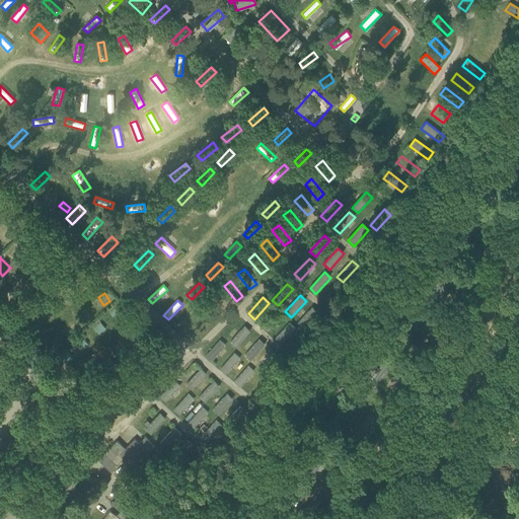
[(318,313),(312,307),(297,323),(303,329),(318,313)]
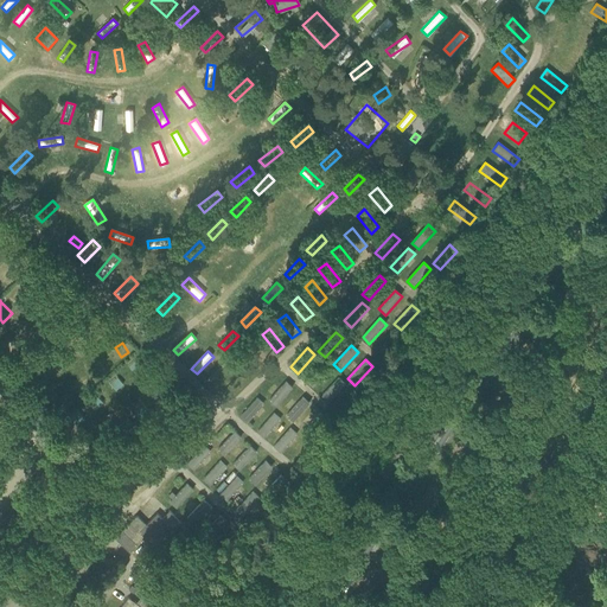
[(330,370),(324,363),(306,382),(313,389),(330,370)]
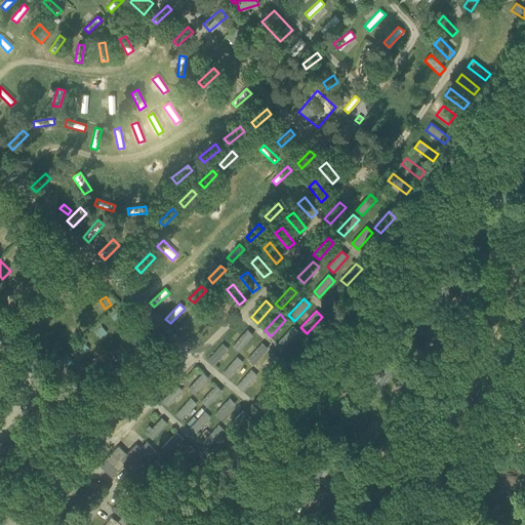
[(95,331),(105,340),(111,335),(102,326),(95,331)]
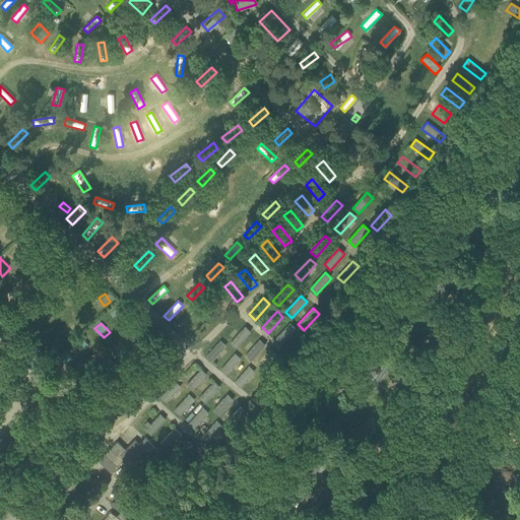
[(297,329),(290,324),(275,339),(281,345),(297,329)]
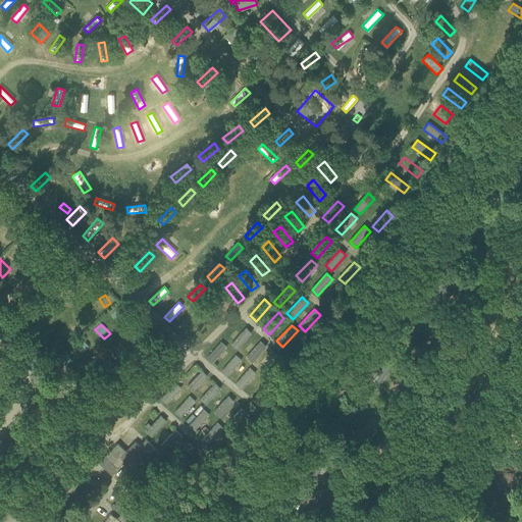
[(252,333),(246,328),(231,345),(238,350),(252,333)]
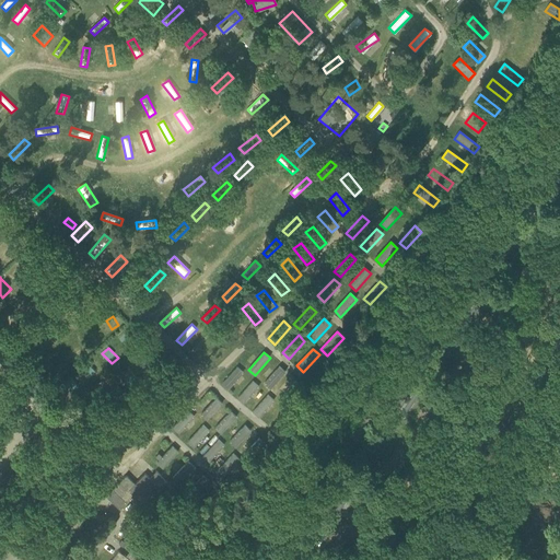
[(66,362),(55,366),(57,374),(69,370),(66,362)]
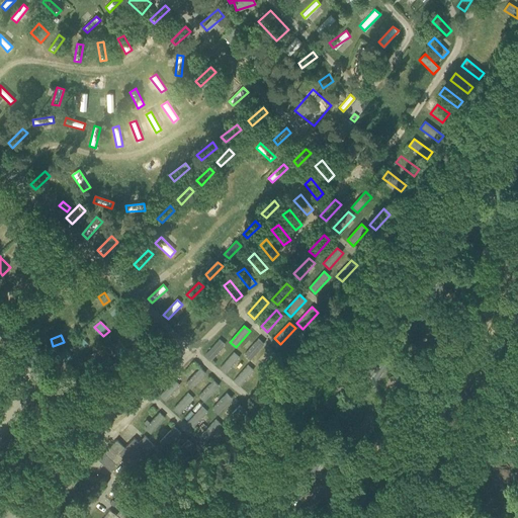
[(77,342),(80,347),(86,342),(82,338),(77,342)]
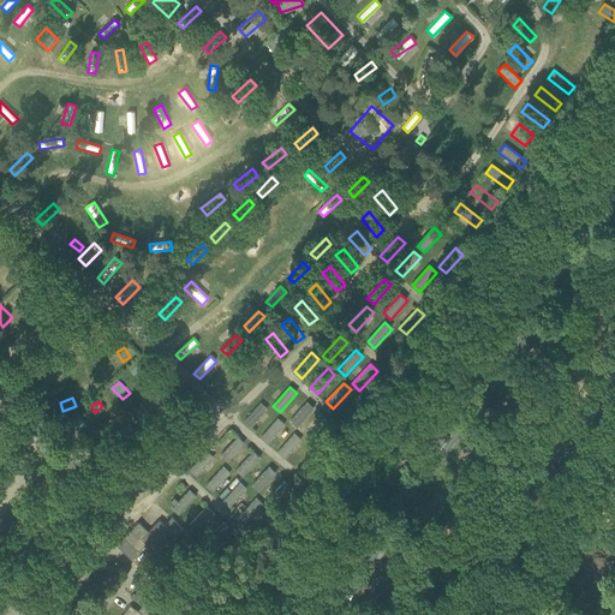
[(314,410),(306,402),(290,422),(297,428),(314,410)]
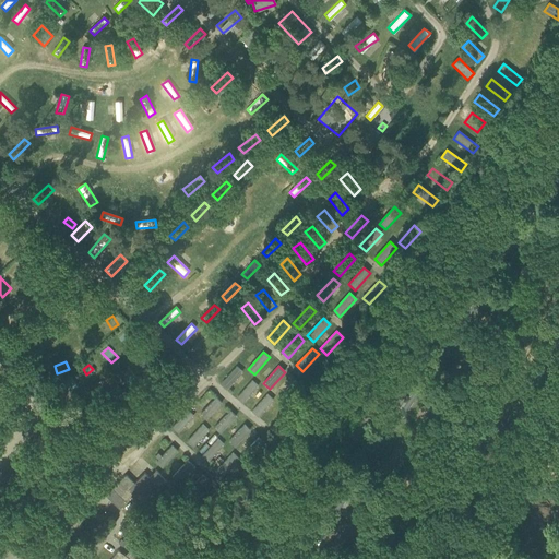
[(244,372),(237,367),(221,384),(227,390),(244,372)]
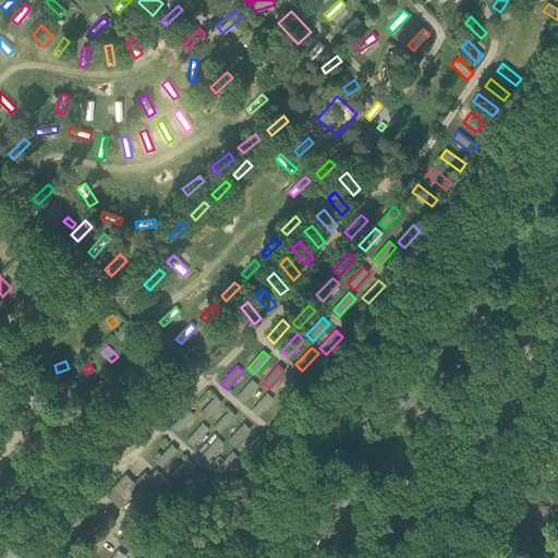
[(301,386),(294,379),(279,397),(284,403),(301,386)]
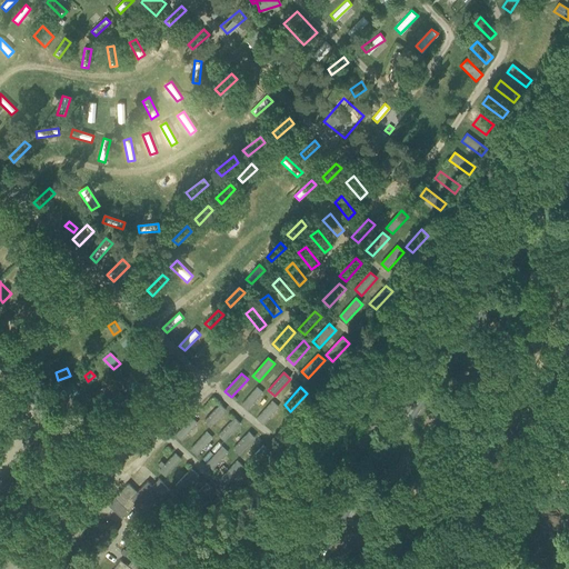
[(263,393),(257,388),(241,406),(248,411),(263,393)]
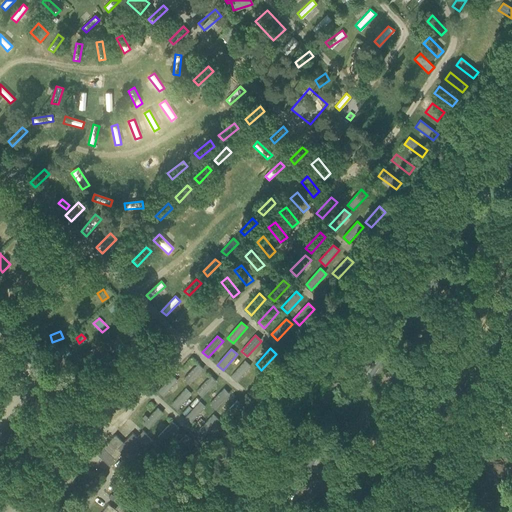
[(251,367),(245,361),(230,377),(236,382),(251,367)]
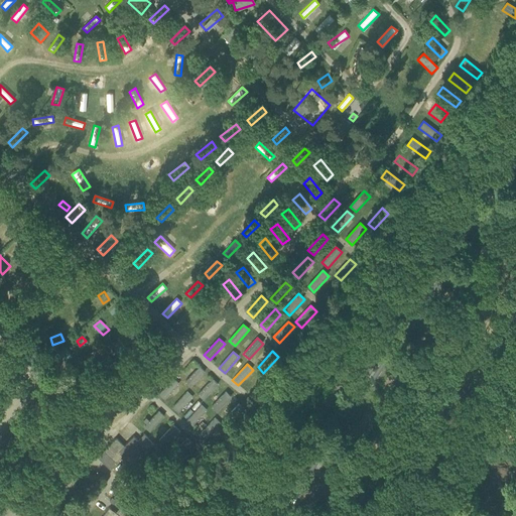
[(130,383),(136,389),(152,372),(146,366),(130,383)]
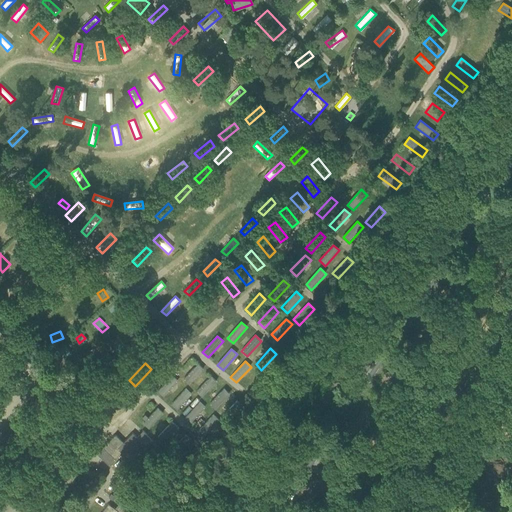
[(204,369),(198,364),(183,380),(189,385),(204,369)]
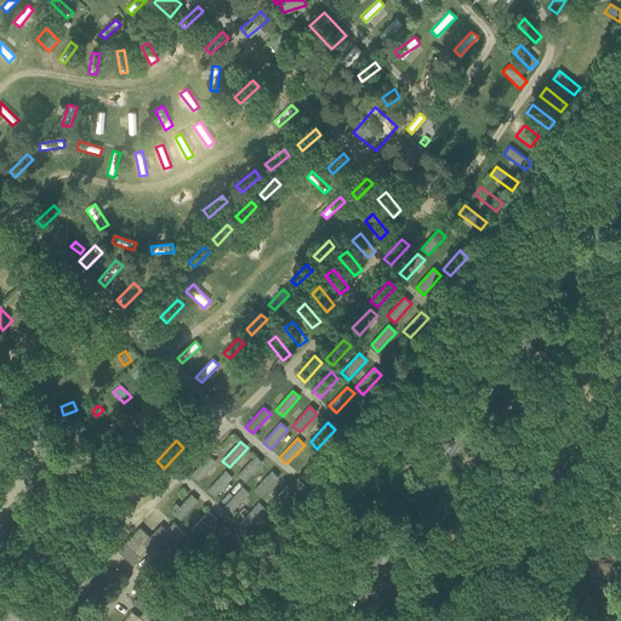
[(216,462),(209,456),(191,476),(198,482),(216,462)]
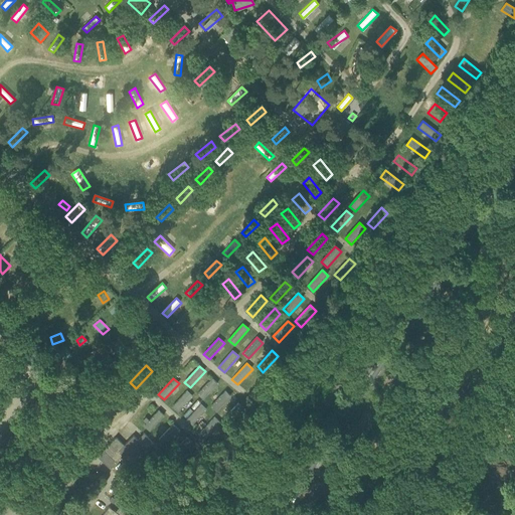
[(218,384),(212,378),(197,394),(203,400),(218,384)]
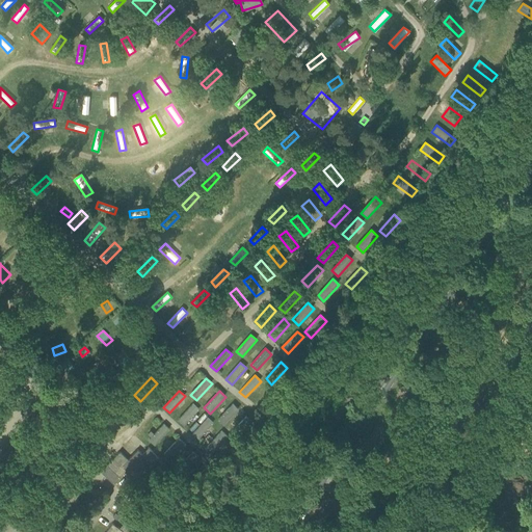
[(198,409),(192,404),(178,421),(184,426),(198,409)]
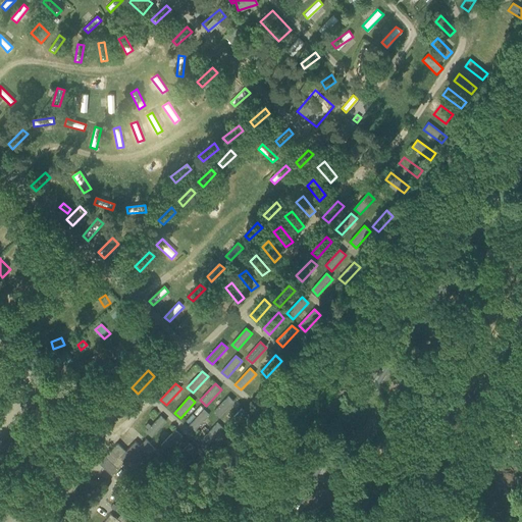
[(235,403),(228,397),(213,413),(219,418),(235,403)]
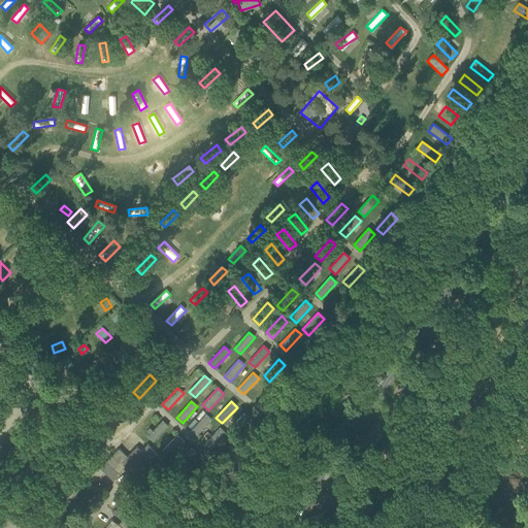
[(251,419),(244,414),(229,430),(235,435),(251,419)]
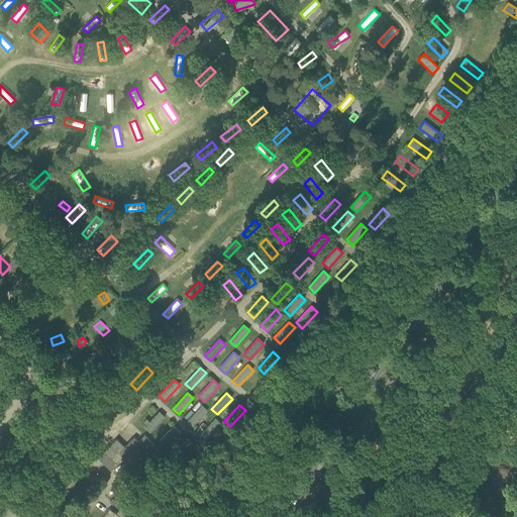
[(208,411),(202,406),(187,422),(193,427),(208,411)]
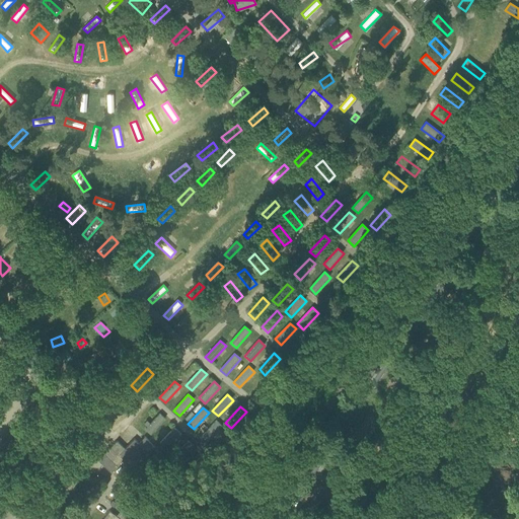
[(165,420),(159,414),(145,430),(151,436),(165,420)]
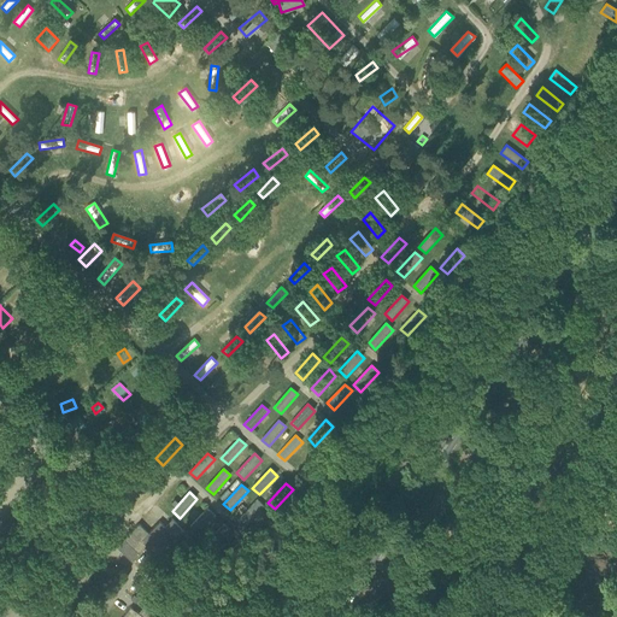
[(264,506),(257,500),(240,519),(247,526),(264,506)]
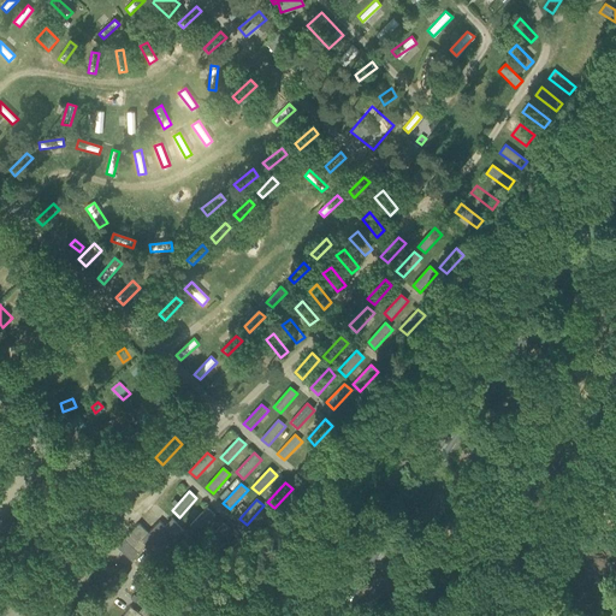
[(214,515),(207,509),(190,527),(197,534),(214,515)]
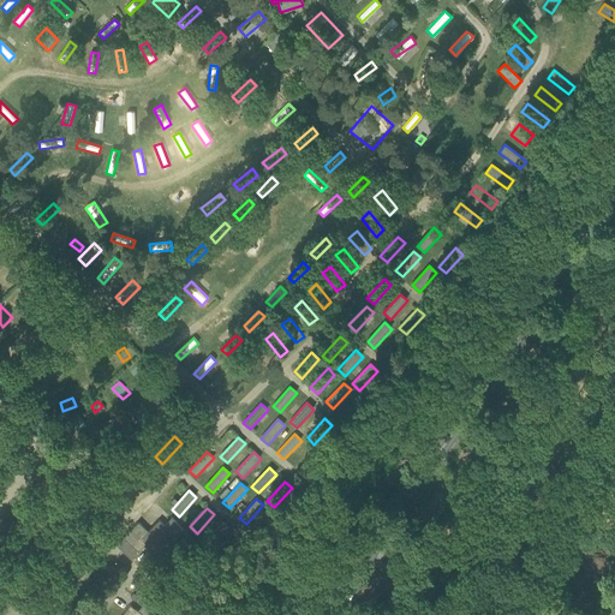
[(138,521),(131,530),(133,532),(123,543),(136,556),(147,544),(149,547),(145,549),(153,557),(171,539),(168,538),(173,533),(177,537),(184,530),(172,518),(165,525),(160,520),(148,531),(138,521)]
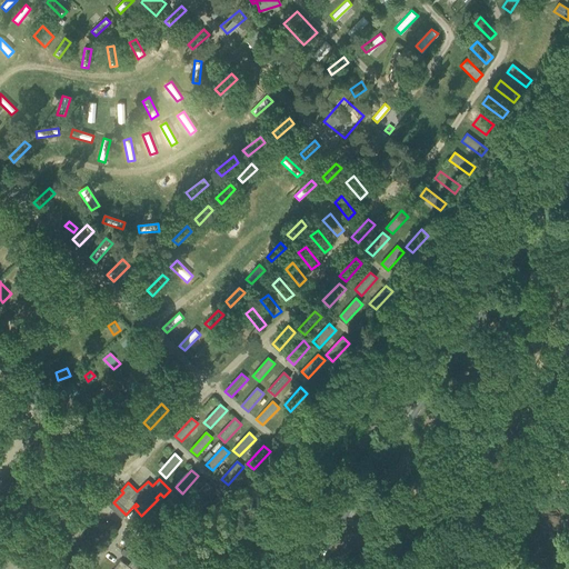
[(212,490),(206,483),(190,501),(197,507),(212,490)]
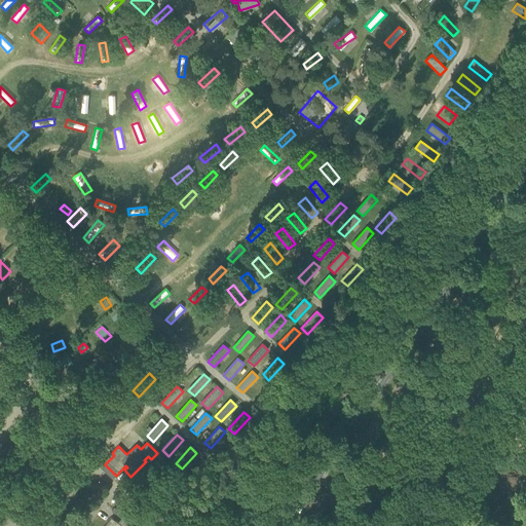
[(212,466),(205,461),(191,477),(197,483),(212,466)]
